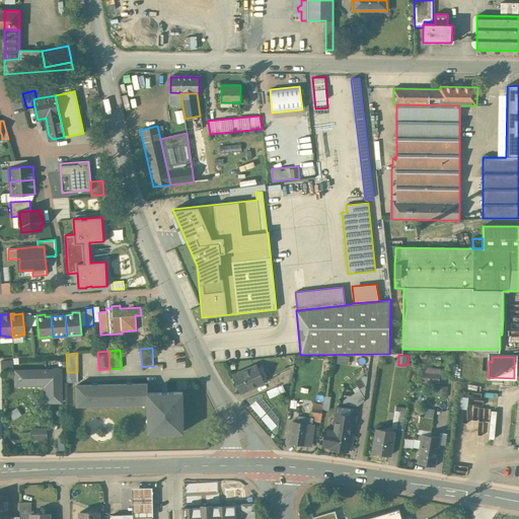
[(13,360),(1,361),(1,370),(13,369),(13,360)]
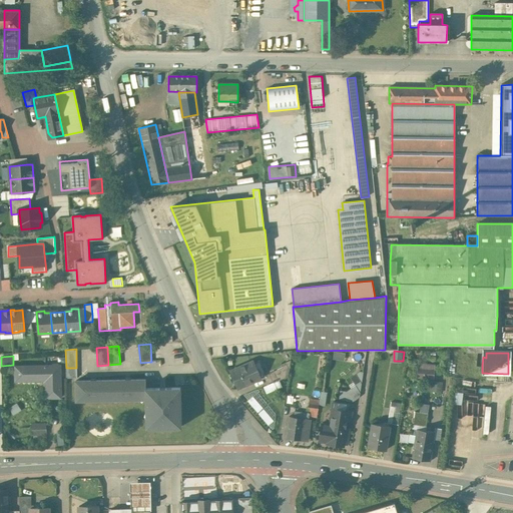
[(291,361),(282,365),(284,370),(290,368),(291,361)]
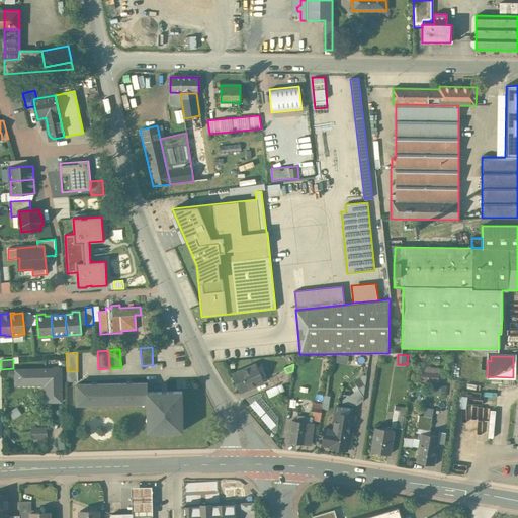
[(255,365),(233,375),(240,392),(262,381),(255,365)]
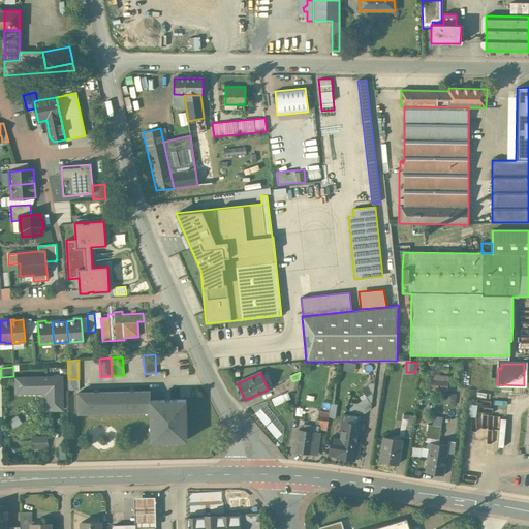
[(435,380),(431,379),(430,390),(442,391),(443,380),(442,380),(443,377),(435,376),(435,380)]
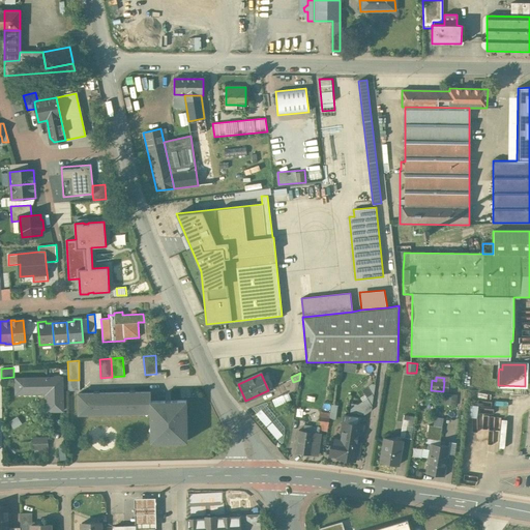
[(61,378),(47,378),(47,379),(16,380),(16,392),(47,391),(48,411),(62,411),(61,378)]
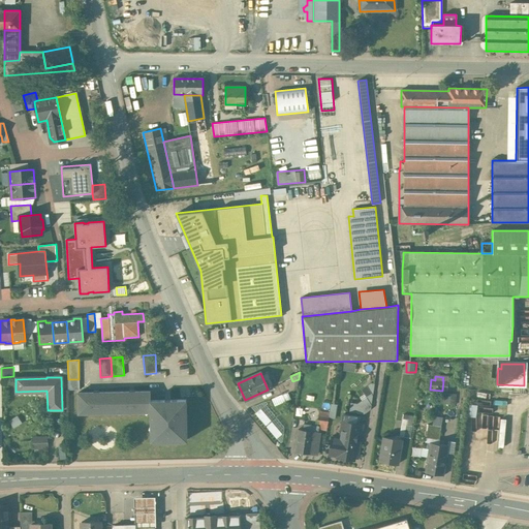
[(79,379),(68,379),(68,391),(80,390),(79,379)]
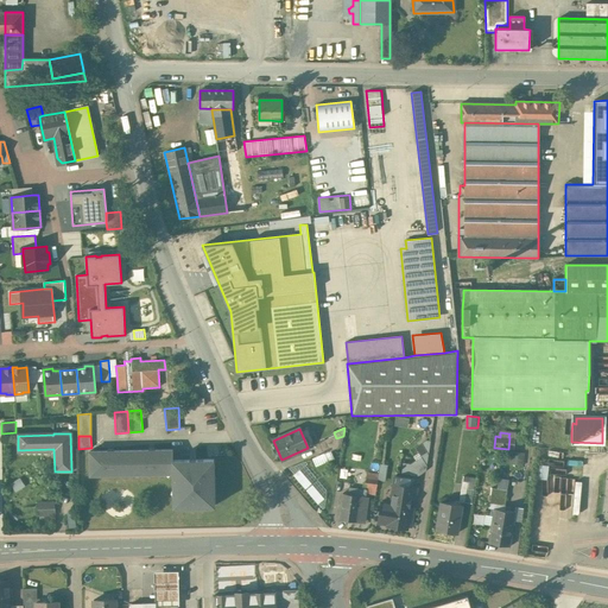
[(336,438),(320,445),(323,455),(341,447),(343,436),(336,438)]
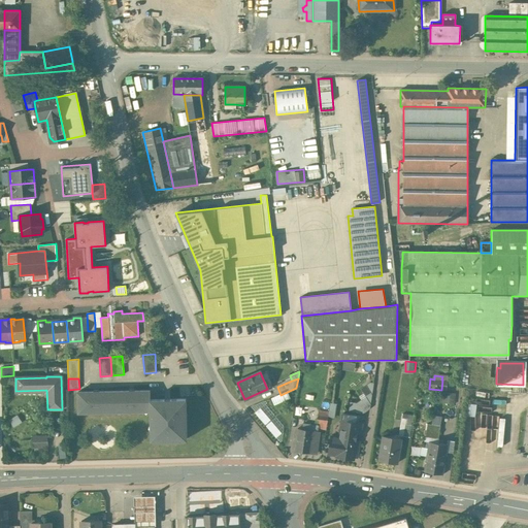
[(150,400),(150,391),(77,392),(78,413),(151,411),(151,440),(157,440),(179,440),(179,439),(186,439),(186,399),(150,400)]
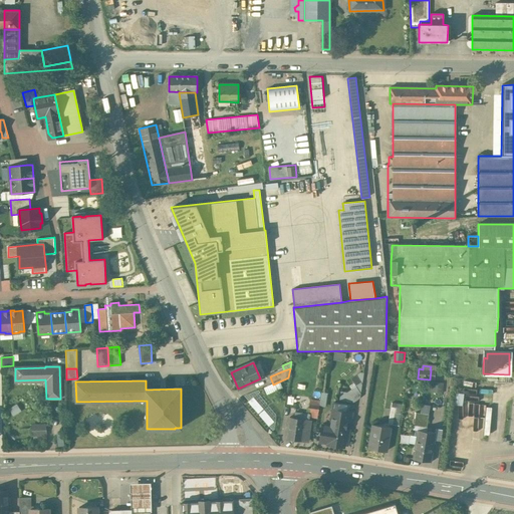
[(433,381),(433,392),(444,393),(445,381),(433,381)]
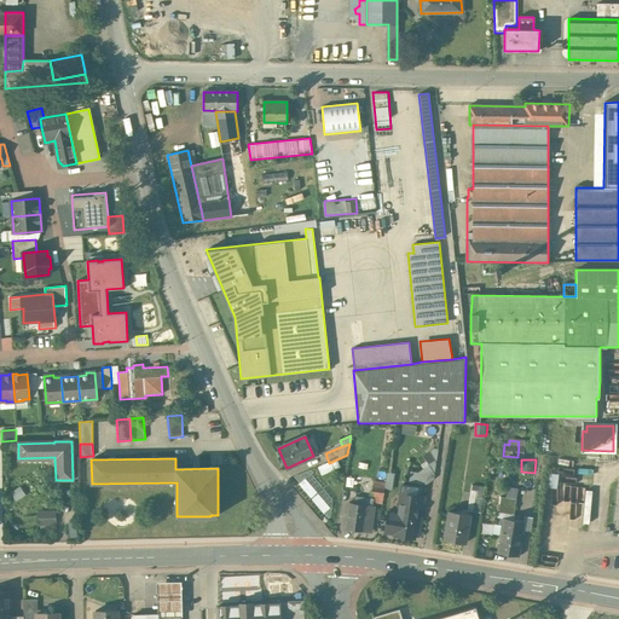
[(428,474),(410,472),(409,482),(427,485),(428,474)]
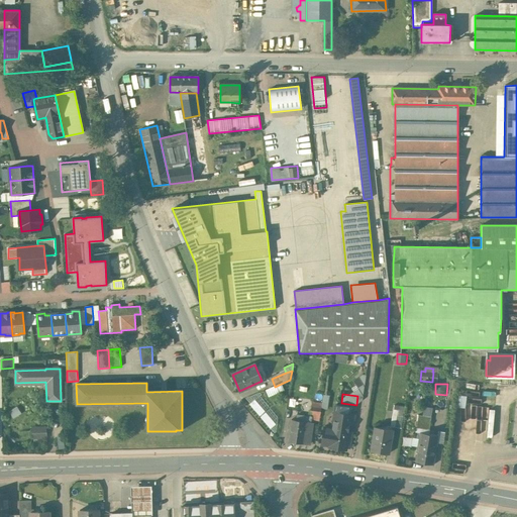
[(257,399),(251,402),(271,428),(276,424),(257,399)]
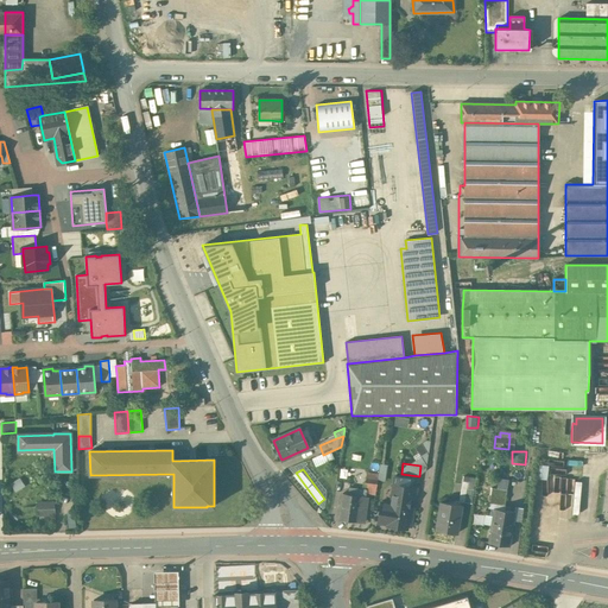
[(378,475),(366,474),(365,487),(368,487),(367,493),(375,494),(378,475)]
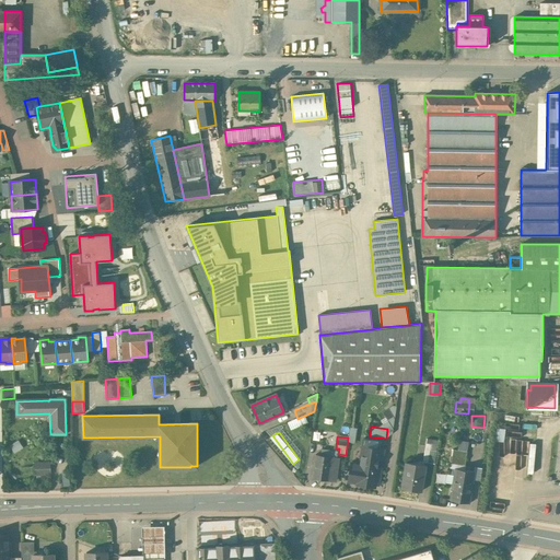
[(381,441),(364,439),(363,446),(380,450),(381,441)]
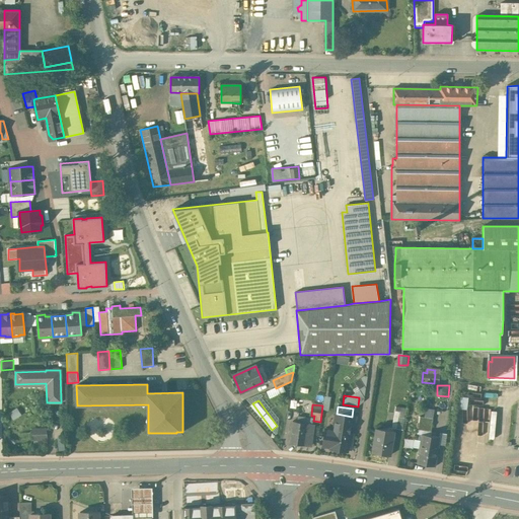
[(10,413),(14,420),(22,415),(18,408),(10,413)]
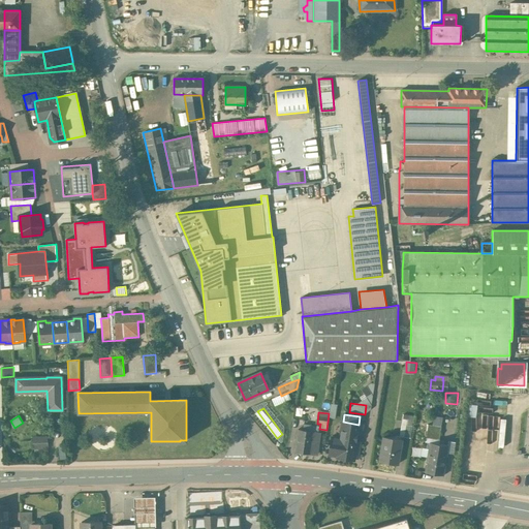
[(294,426),(300,428),(303,419),(297,417),(294,426)]
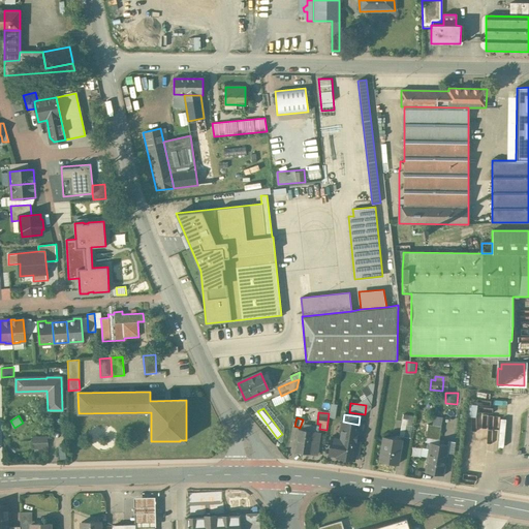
[(413,422),(402,419),(399,436),(410,438),(413,422)]
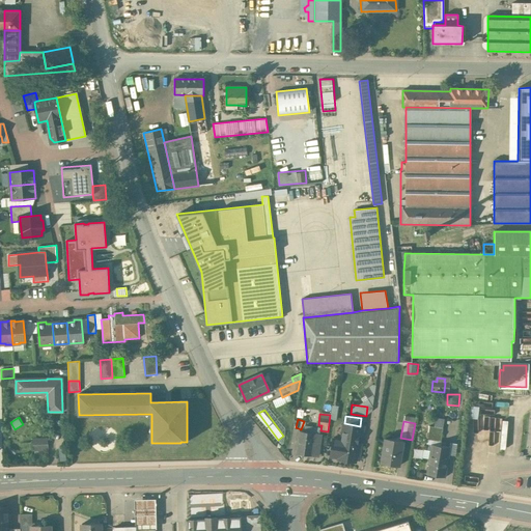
[(360,426),(344,423),(341,441),(355,443),(357,436),(362,437),(364,426),(360,426)]
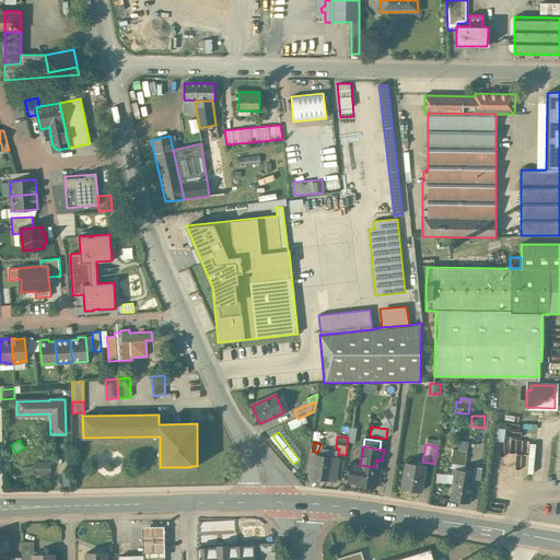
[(335,452),(322,450),(321,456),(315,455),(312,478),(329,480),(335,481),(338,458),(334,457),(335,452)]
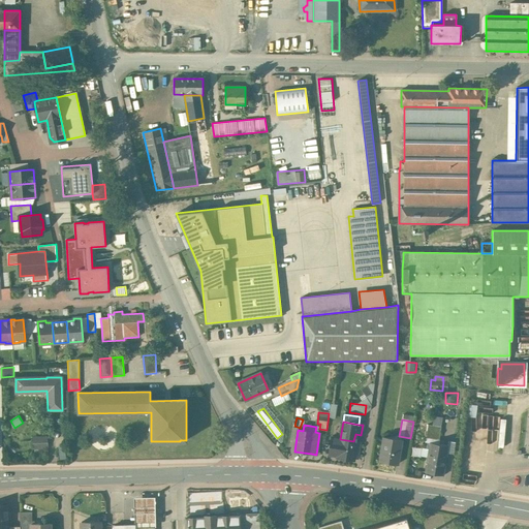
[(441,427),(428,425),(426,438),(439,440),(441,427)]
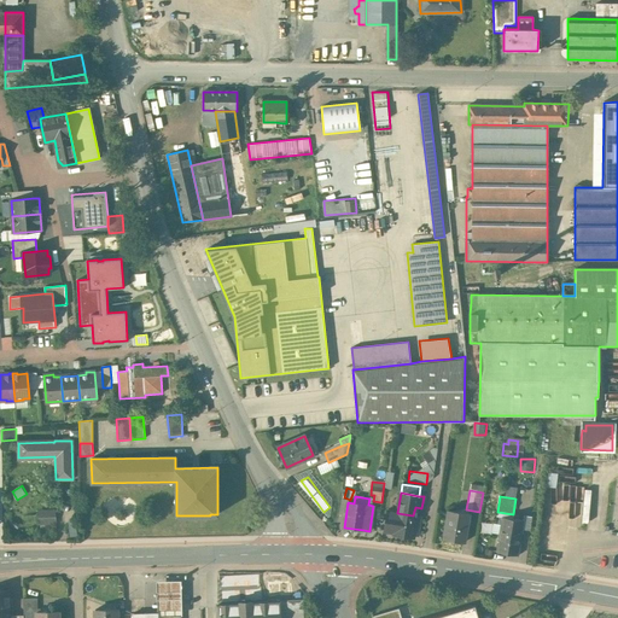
[(40,525),(57,525),(57,509),(40,509),(40,525)]
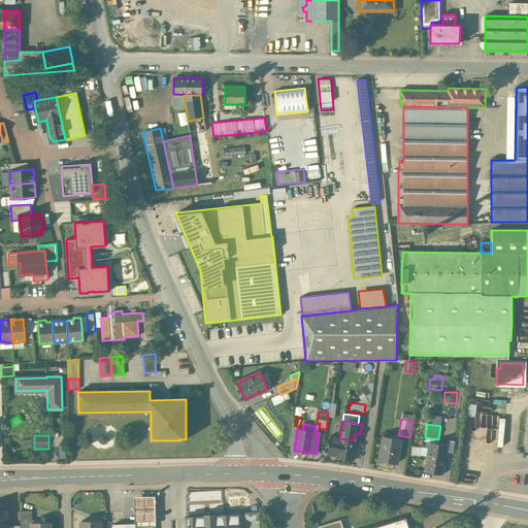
[(401,439),(383,436),(378,460),(380,460),(380,462),(387,463),(387,462),(397,463),(401,439)]
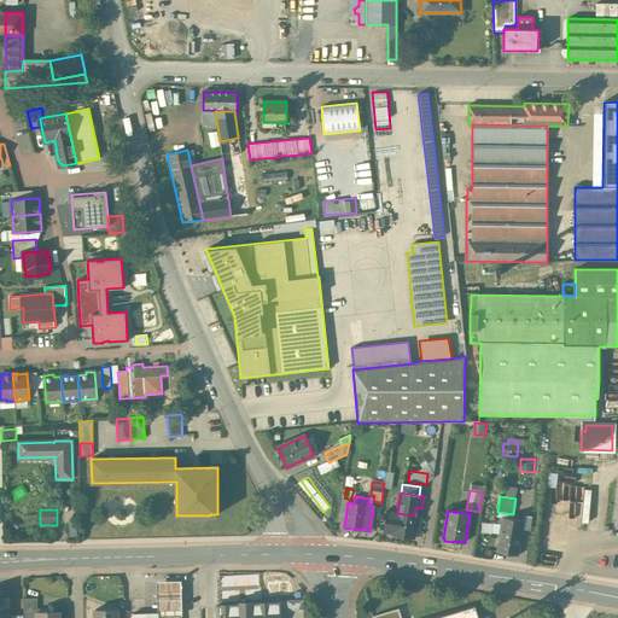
[(397,513),(388,512),(384,531),(394,534),(397,513)]
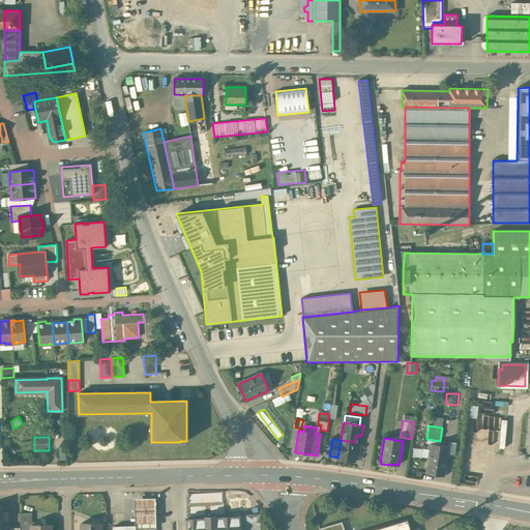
[(354,442),(341,440),(337,458),(337,459),(354,462),(354,459),(358,460),(360,443),(354,442)]
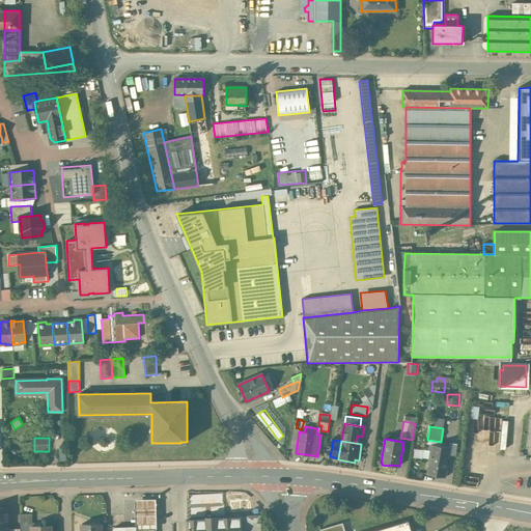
[(449,447),(431,445),(426,474),(445,477),(449,447)]
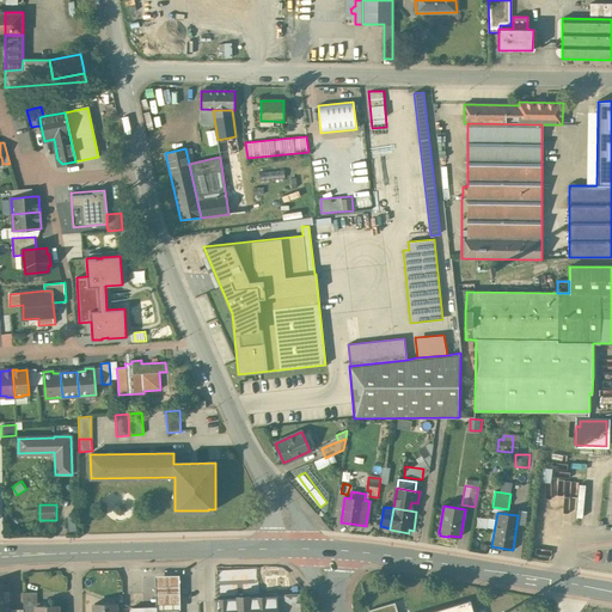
[(179,575),(154,575),(155,607),(155,609),(178,607),(178,610),(181,610),(179,575)]
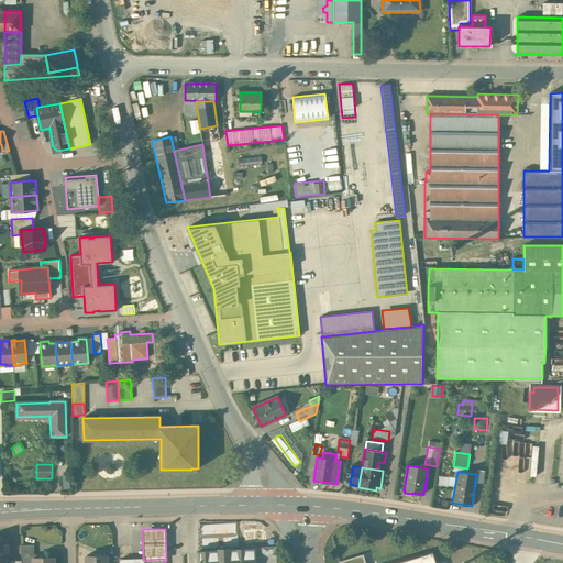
[(34,544),(21,545),(21,561),(21,562),(33,562),(34,556),(34,544)]
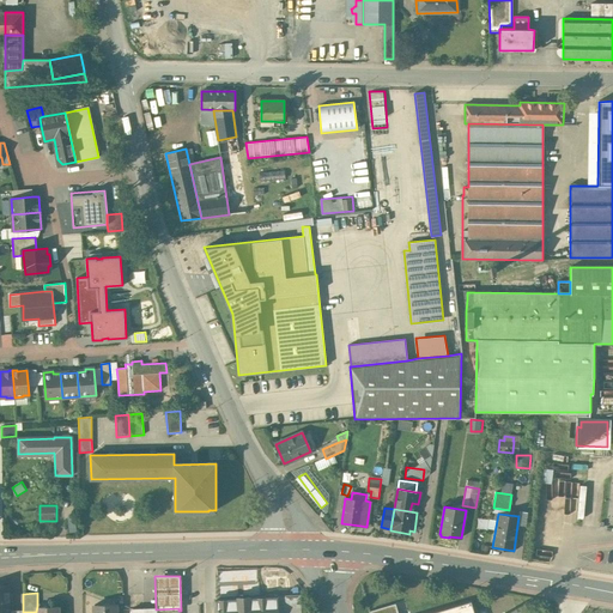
[(299,612),(298,596),(216,600),(216,611),(220,611),(219,612),(299,612)]
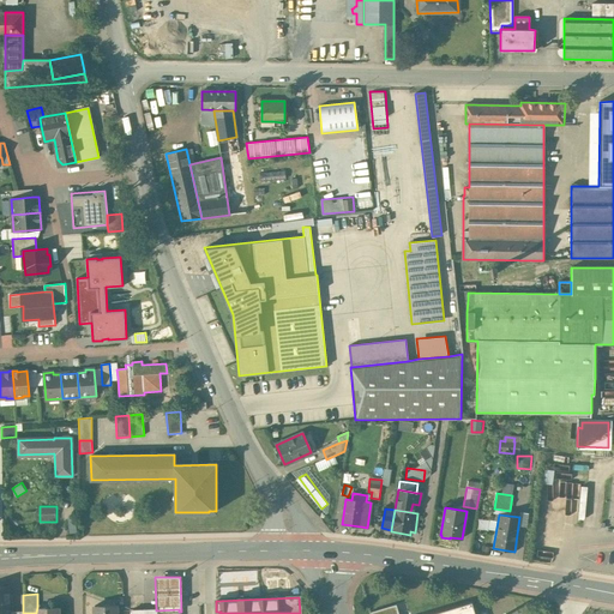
[(474,613),(471,602),(431,613),(474,613)]
